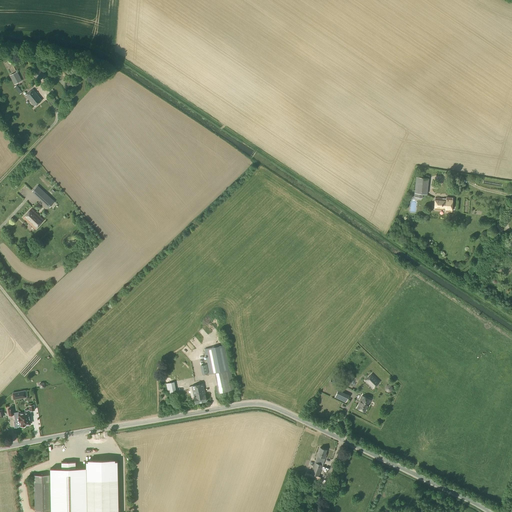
[(45,75),(37,66),(30,72),(39,81),(45,75)]
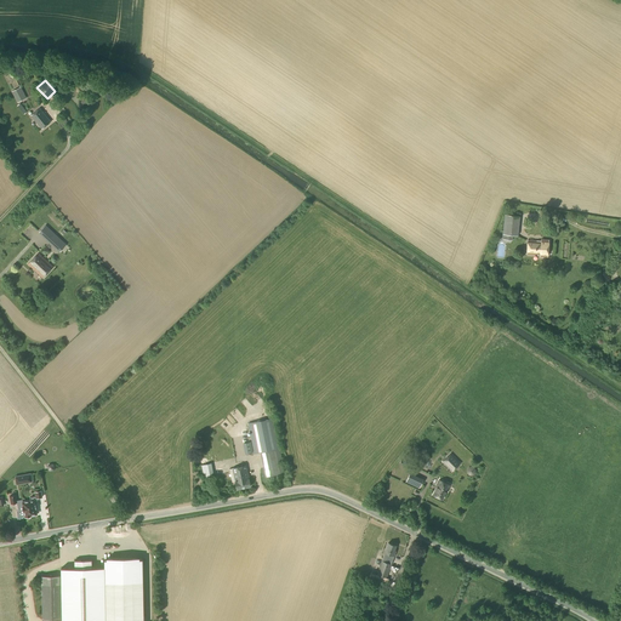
[(22,115),(27,113),(18,102),(27,98),(21,87),(11,91),(16,102),(13,104),(22,115)]
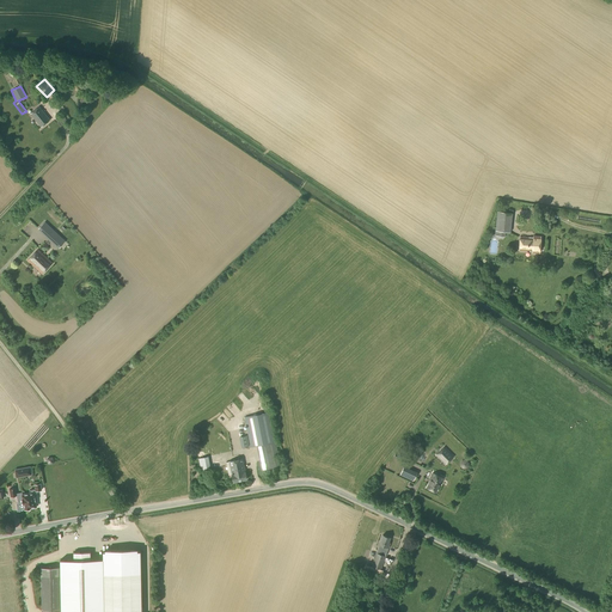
[(41,127),(49,120),(38,108),(30,114),(41,127)]
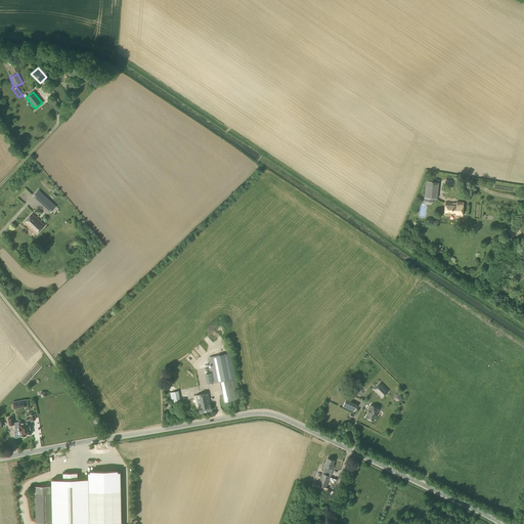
[(437,199),(438,182),(426,181),(424,202),(432,203),(432,199),(437,199)]
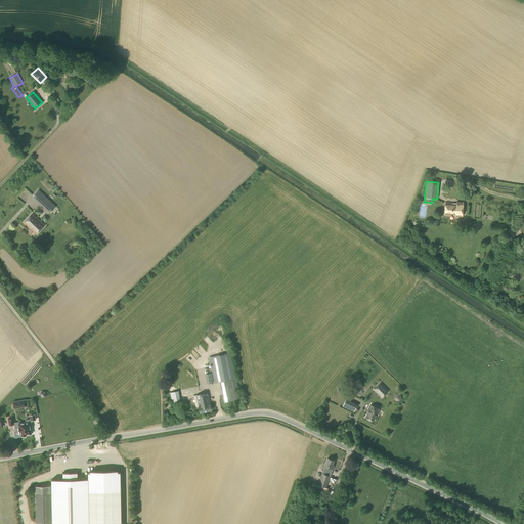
[(52,204),(43,194),(39,200),(48,209),(52,204)]
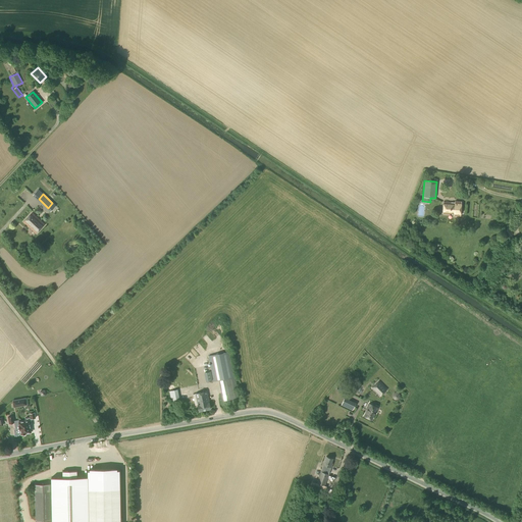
[(460,217),(461,202),(455,201),(455,202),(446,201),(445,214),(454,215),(454,216),(460,217)]
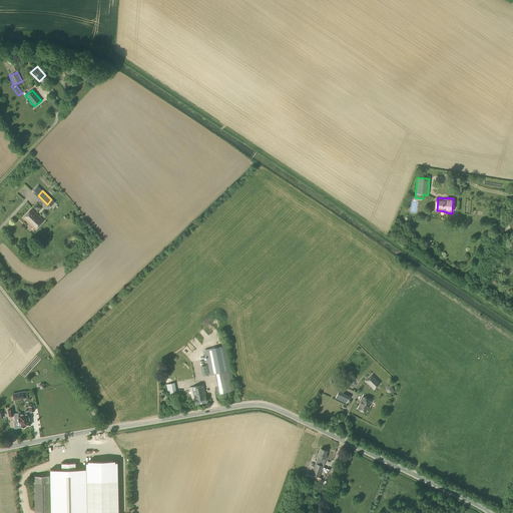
[(35,229),(43,220),(30,209),(23,218),(35,229)]
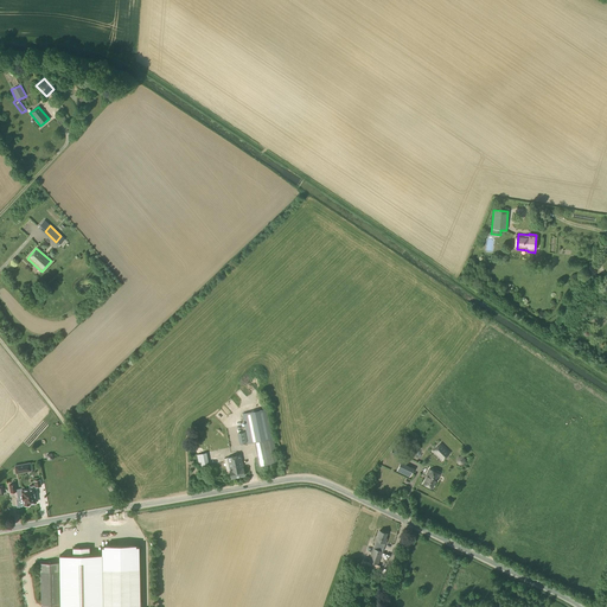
[(278,462),(267,409),(242,414),(248,443),(254,442),(259,466),(278,462)]
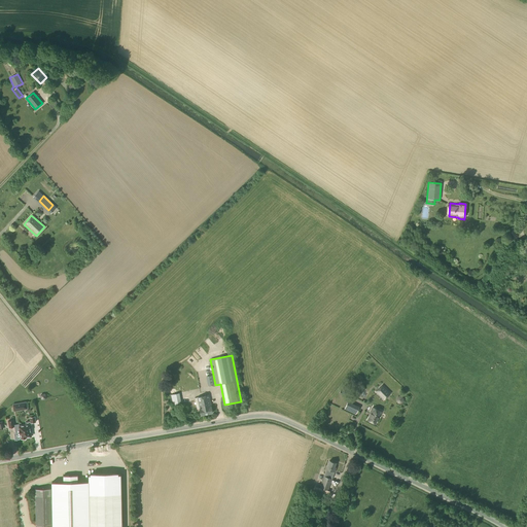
[(189,382),(192,388),(199,385),(196,378),(189,382)]
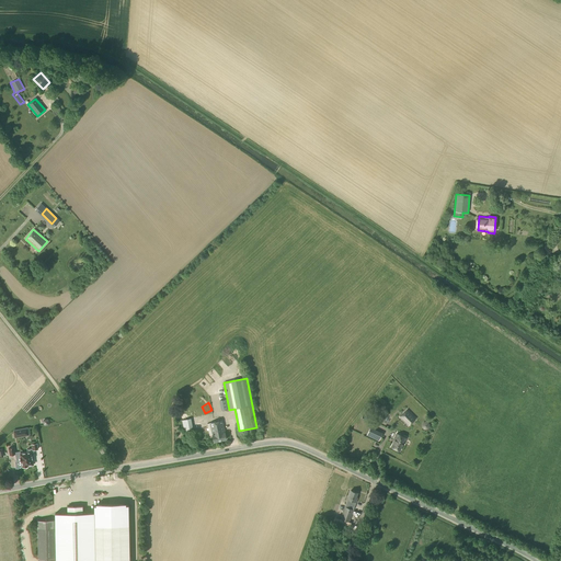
[(408,426),(416,418),(407,409),(399,418),(408,426)]
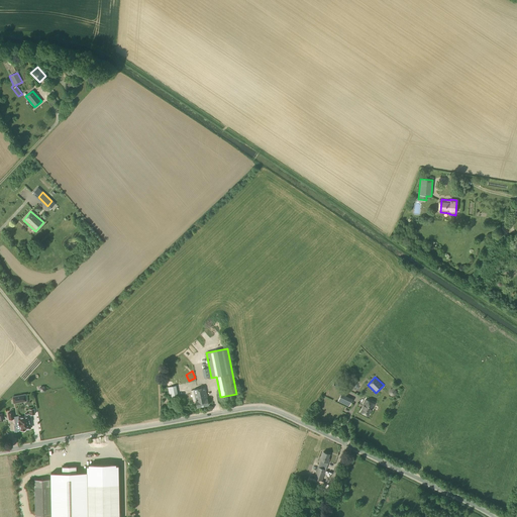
[(207,399),(205,388),(193,390),(196,401),(195,401),(196,408),(209,405),(208,399),(207,399)]
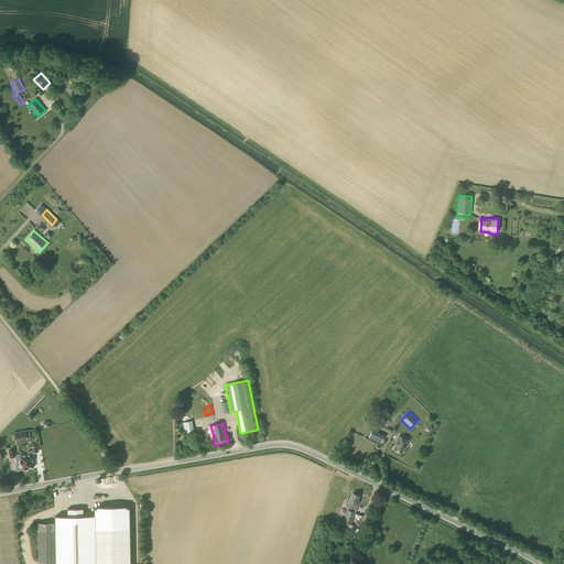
[(14,441),(30,438),(28,430),(12,432),(14,441)]
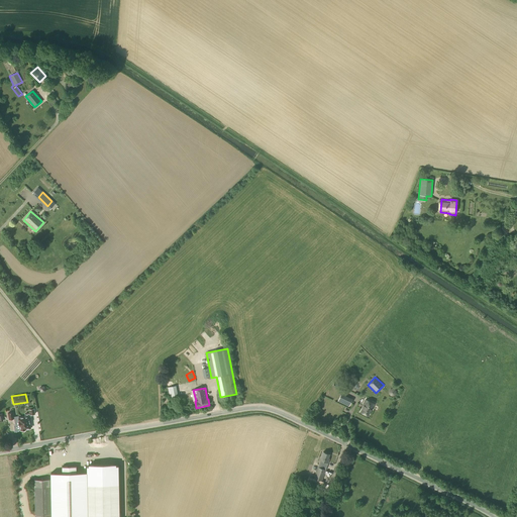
[(348,407),(352,399),(341,394),(337,401),(348,407)]
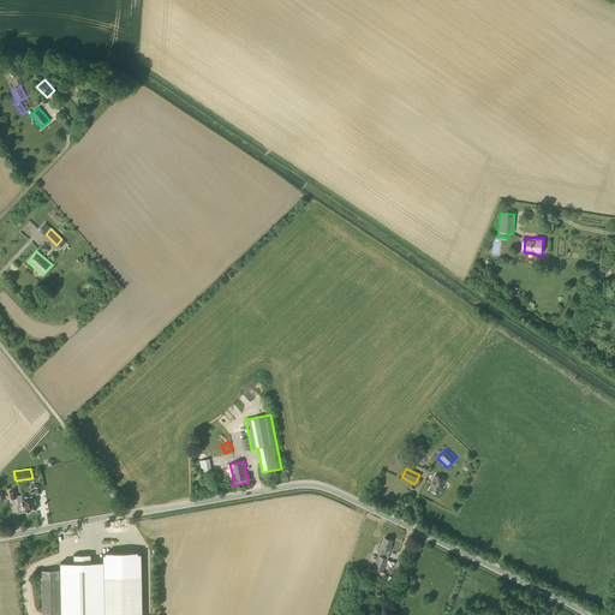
[(439,495),(446,481),(435,476),(431,483),(433,483),(429,490),(439,495)]
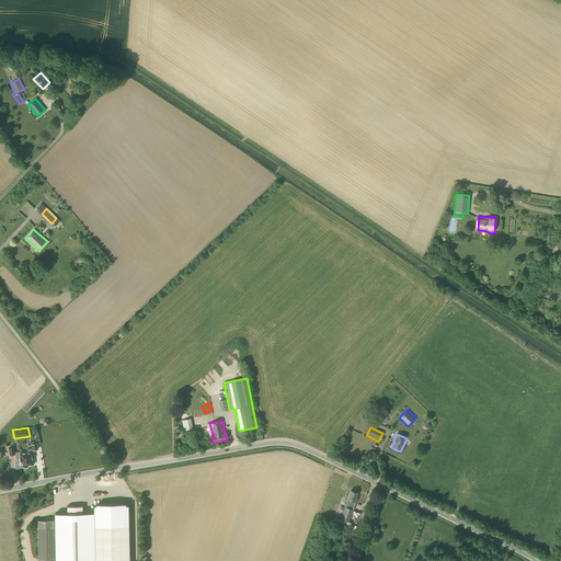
[(33,465),(31,453),(33,451),(33,450),(37,449),(37,444),(32,445),(32,448),(27,449),(29,453),(21,454),(20,453),(15,453),(14,448),(9,449),(10,456),(15,455),(16,461),(15,462),(16,469),(20,468),(23,467),(23,468),(33,467),(33,465)]
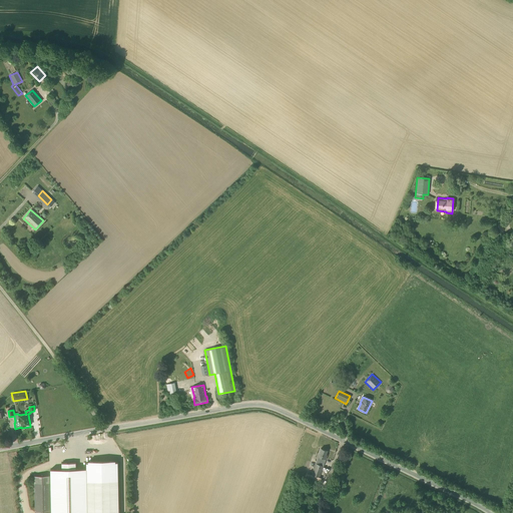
[(326,459),(327,455),(326,455),(327,451),(321,449),(318,457),(320,457),(319,460),(323,462),(324,459),(326,459)]
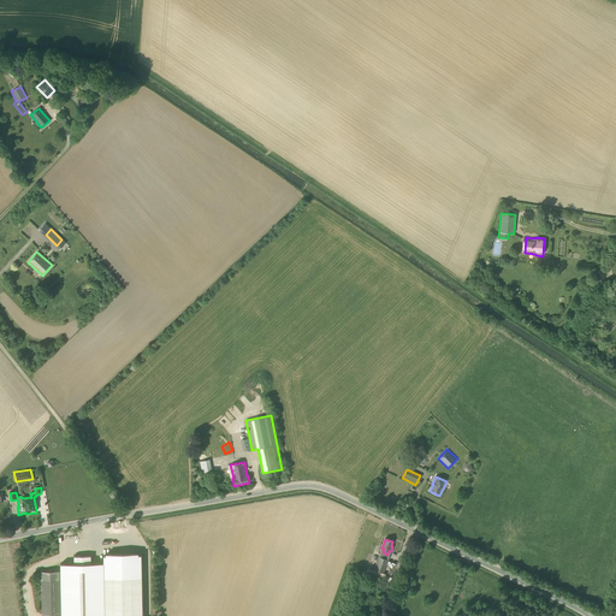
[(141,615),(141,555),(104,556),(104,563),(90,563),(90,556),(81,557),(81,556),(73,556),(73,564),(60,564),(60,570),(41,572),(41,615),(141,615)]
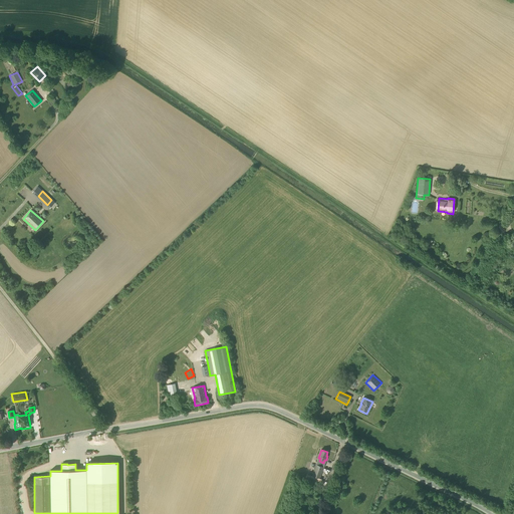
[(324,467),(315,464),(311,476),(320,479),(324,467)]
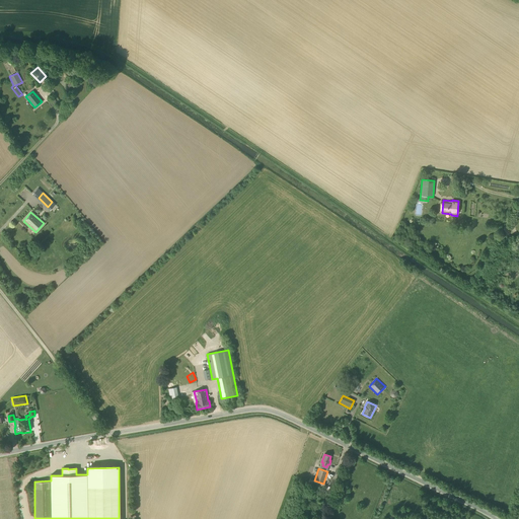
All buildings are outlined.
